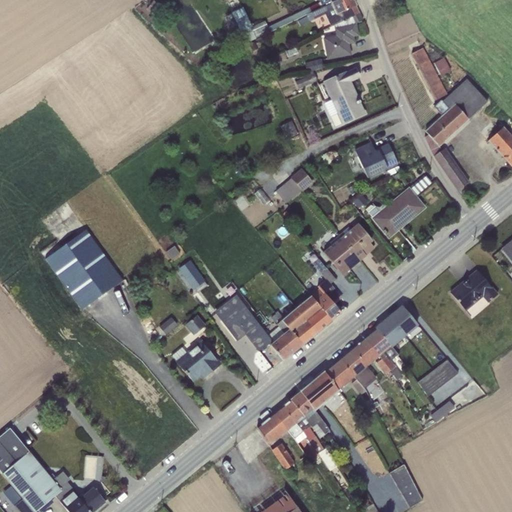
[(153,0),(146,10),(155,16),(162,6),(153,0)]
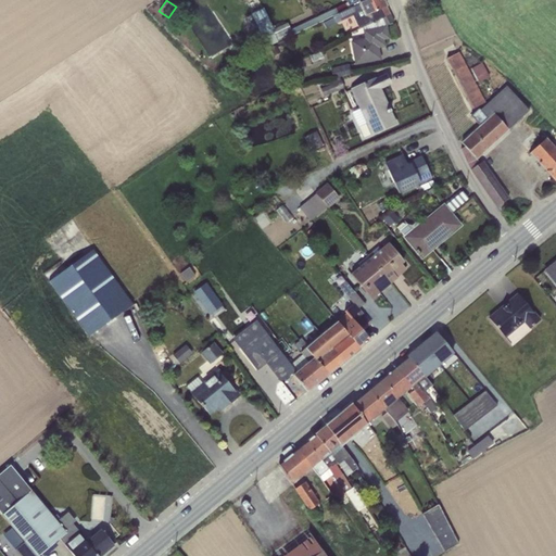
[(390,15),(382,0),(366,0),(351,8),(333,15),(337,22),(353,15),(358,28),(362,27),(390,15)]
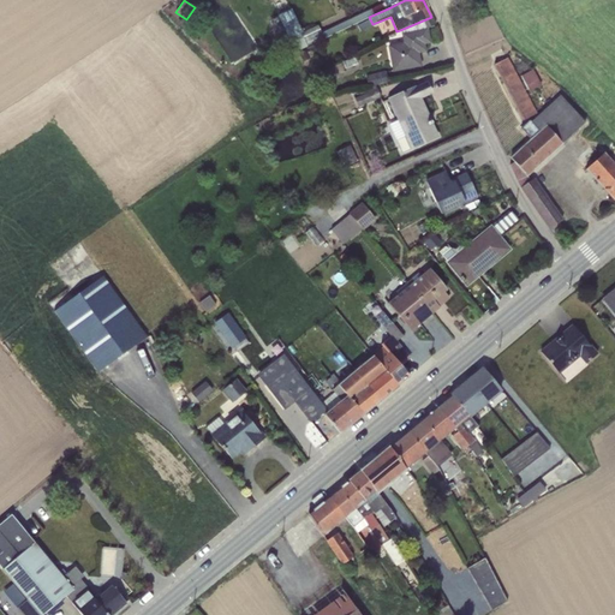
[(369,17),(388,9),(384,3),(322,33),(326,37),(369,17)]
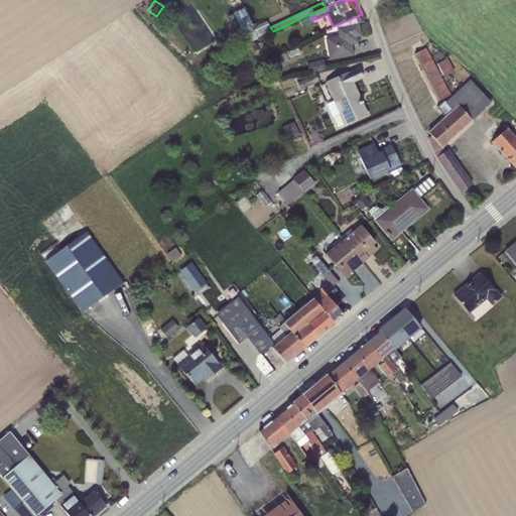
[(246,31),(251,41),(257,38),(257,36),(271,30),(266,21),(254,26),(245,7),(233,12),(238,24),(232,27),(236,35),(246,31)]
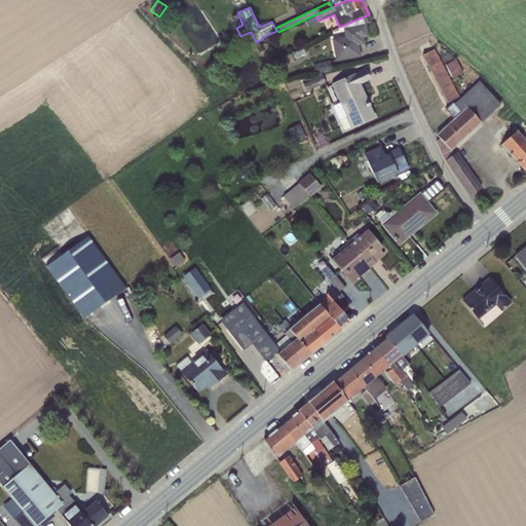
[(372,21),(369,14),(342,26),(344,36),(331,39),(335,61),(360,55),(357,44),(363,43),(362,37),(367,36),(365,25),(372,21)]
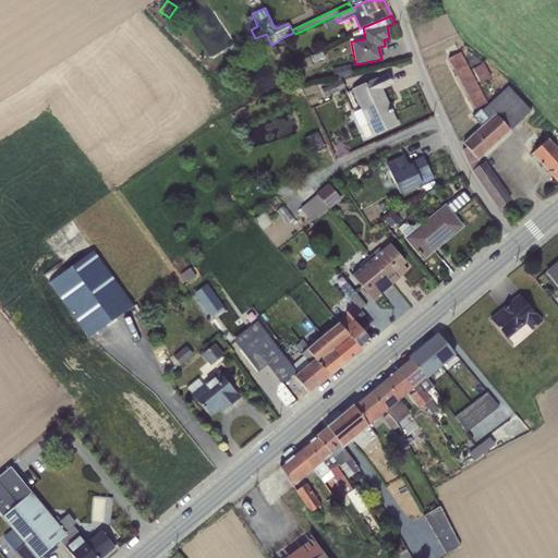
[(334,17),(325,23),(327,28),(337,23),(334,17)]
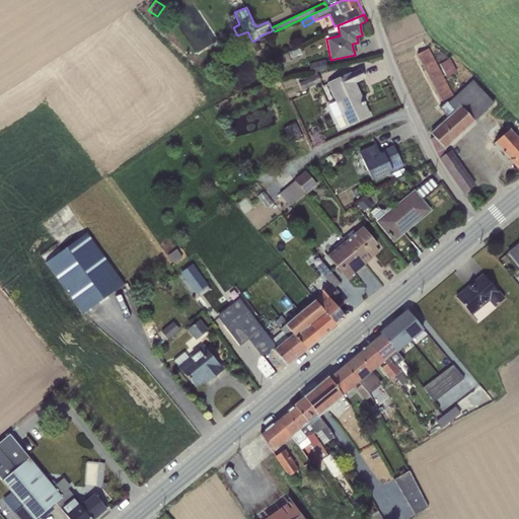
[(299,49),(289,52),(291,58),(301,54),(299,49)]
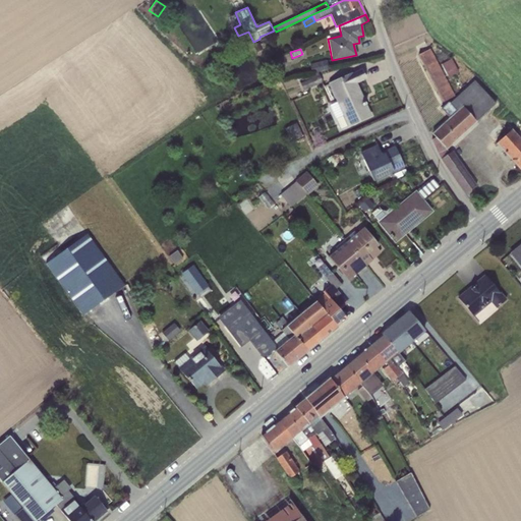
[(429,49),(418,55),(444,102),(455,96),(429,49)]
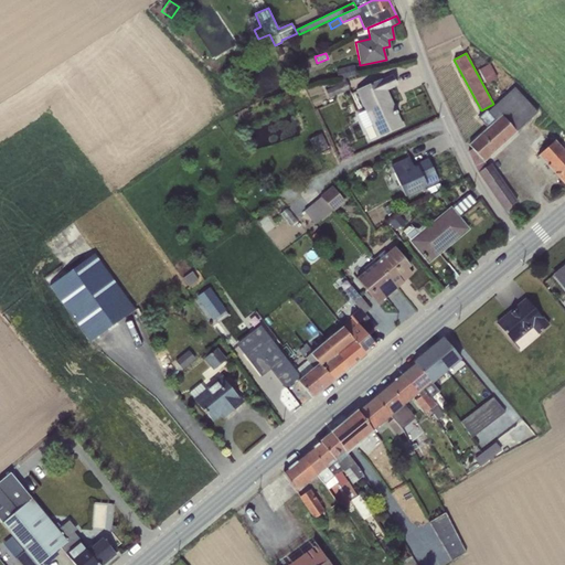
[(489,63),(478,70),(486,84),(497,78),(489,63)]
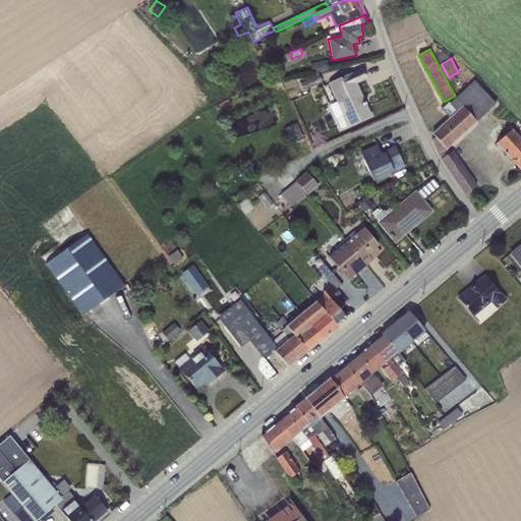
[(327,60),(309,64),(311,73),(329,69),(327,60)]
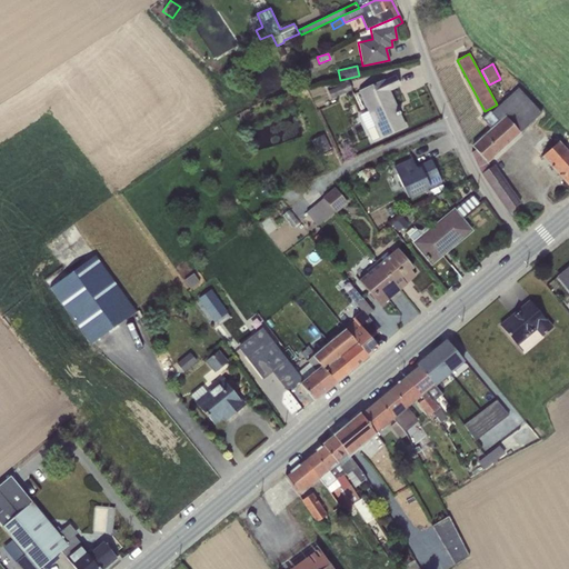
[(393,77),(358,91),(368,111),(360,115),(371,141),(405,127),(399,115),(400,115),(399,112),(397,113),(395,108),(396,107),(388,91),(398,87),(393,77)]
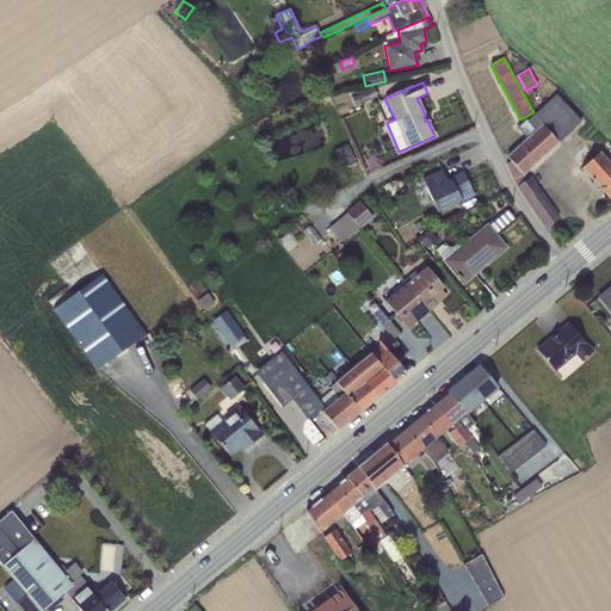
[(352,97),(356,105),(377,97),(375,87),(374,87),(372,85),(352,90),(356,96),(352,97)]
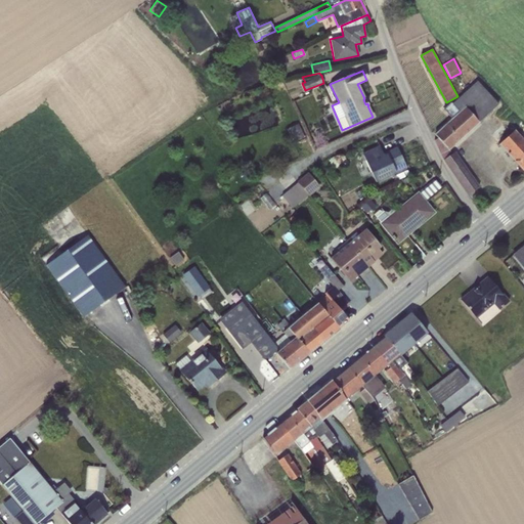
[(443,108),(451,118),(435,135),(438,138),(449,150),(479,123),(479,122),(498,104),(477,81),(452,103),(451,102),(443,108)]
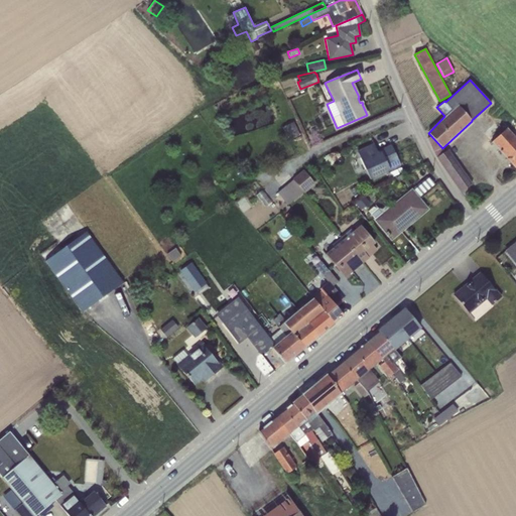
[(430,94),(424,97),(429,106),(434,103),(430,94)]
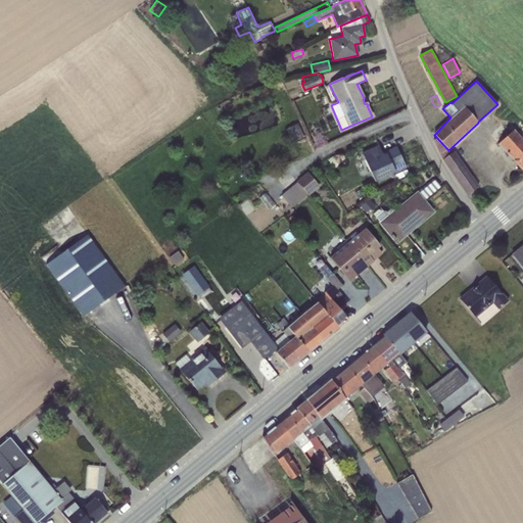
[(297,124),(287,128),(294,143),(303,139),(297,124)]
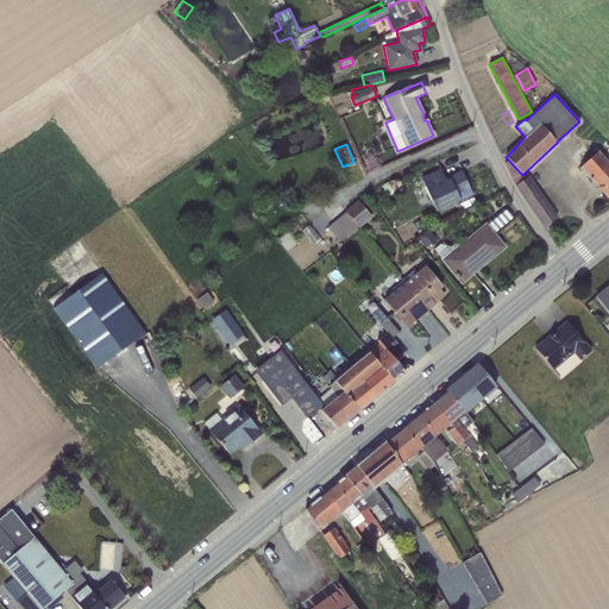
[(589,151),(584,144),(570,157),(608,199),(608,163),(597,151),(586,161),(583,156),(589,151)]
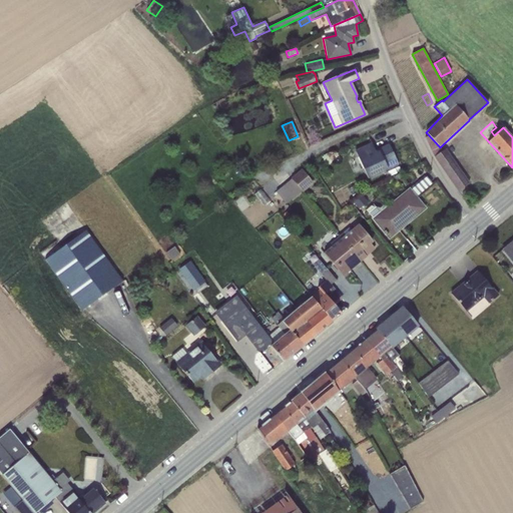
[(440,147),(429,135),(425,137),(434,156),(458,190),(469,183),(445,148),(443,150),(440,147)]
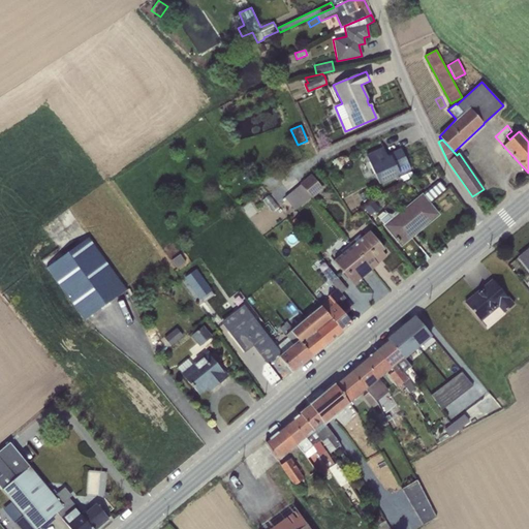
[(383,147),(366,155),(379,184),(410,169),(401,148),(386,154),(383,147)]
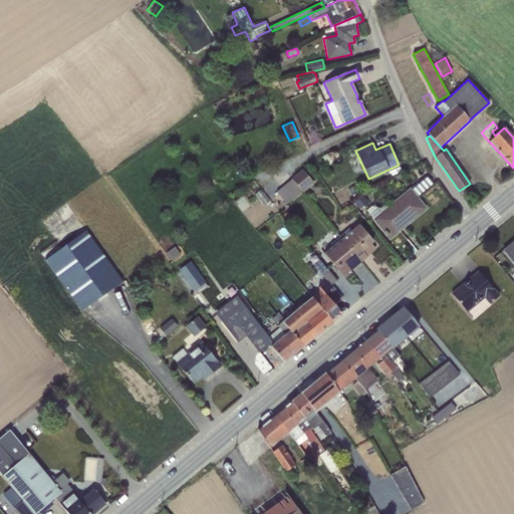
[(400,167),(386,173),(388,178),(402,171),(400,167)]
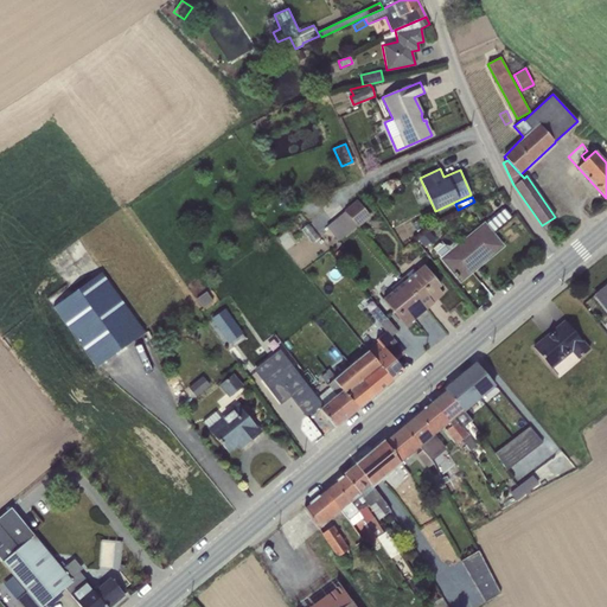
[(358,228),(370,217),(357,199),(344,210),(345,211),(357,225),(358,228)]
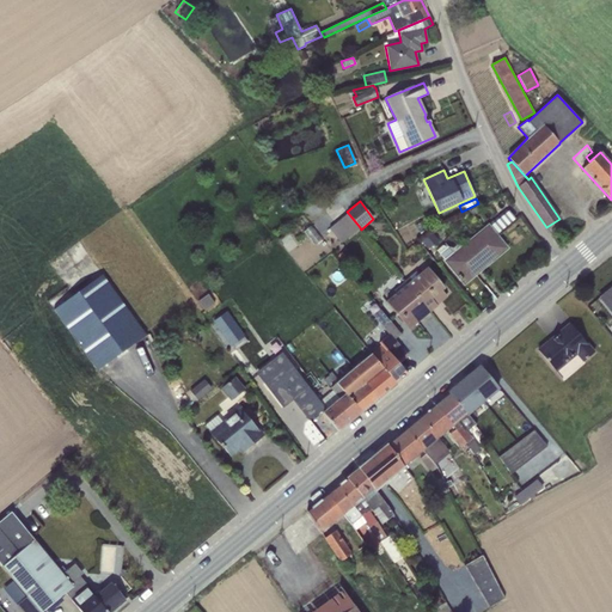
[(329,228),(342,243),(360,227),(348,213),(329,228)]
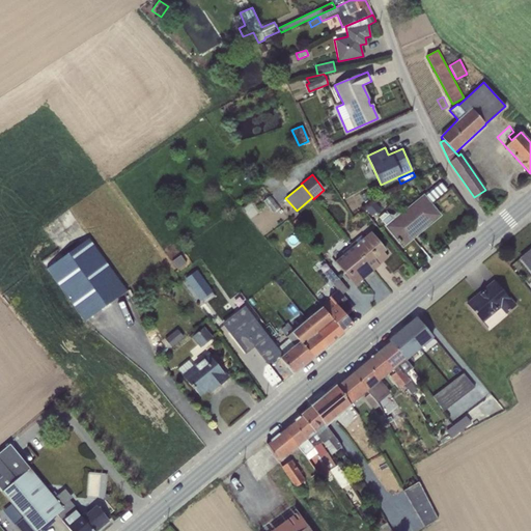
[(262,201),(273,213),(279,207),(270,196),(262,201)]
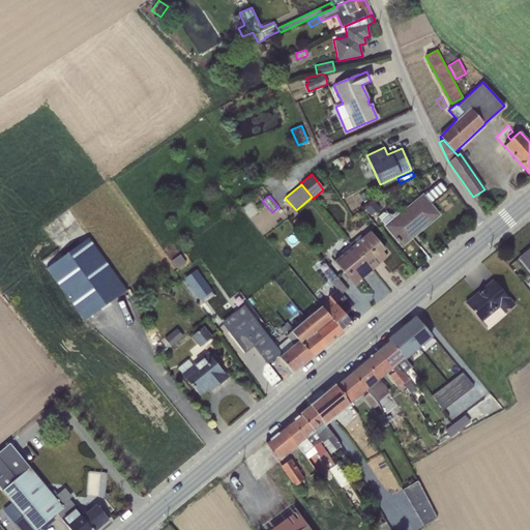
[(384,225),(402,245),(439,215),(422,196),(400,214),(396,210),(392,214),(383,212),(378,216),(384,225)]
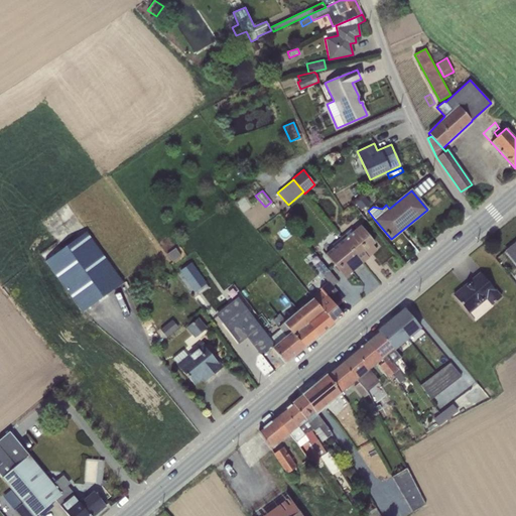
[(364,197),(355,204),(361,210),(369,203),(364,197)]
